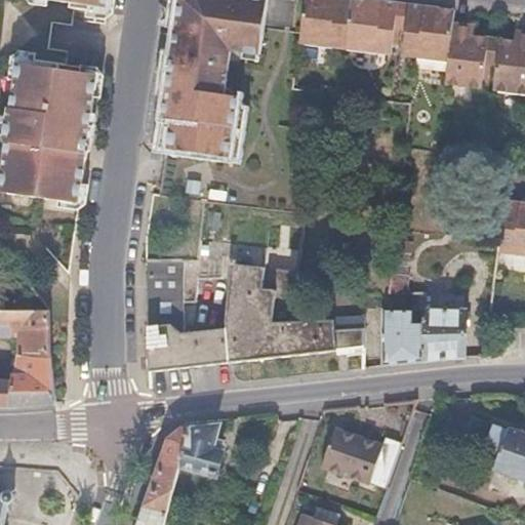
[(31,0),(32,1),(46,3),(46,0),(72,0),(73,0),(72,7),(93,10),(92,17),(107,21),(108,18),(115,12),(115,0),(31,0)]
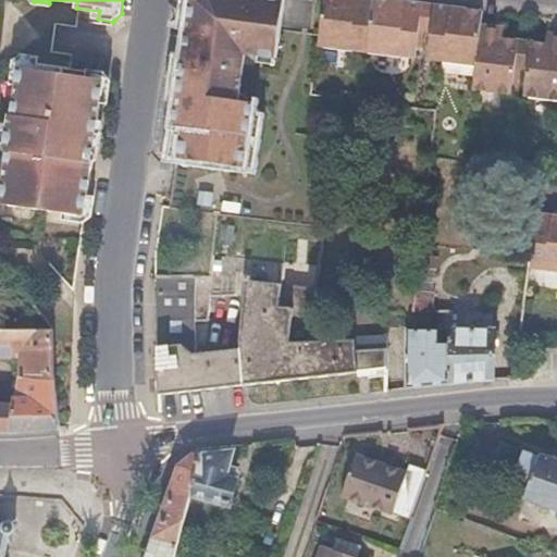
[(237,102),(244,56),(274,60),(282,0),(190,0),(177,111),(171,161),(245,170),(251,104),(237,102)]
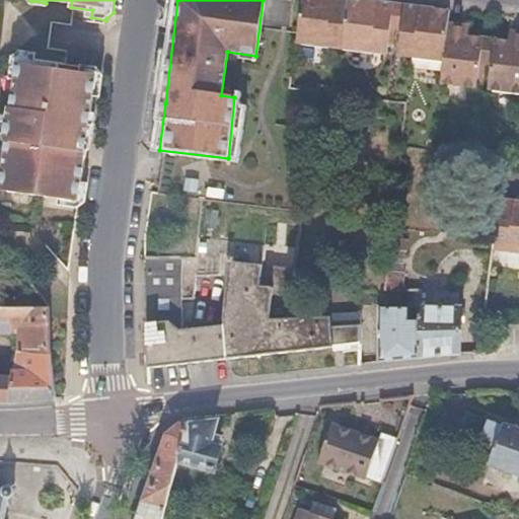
[(341,49),(346,0),(299,0),(294,44),(341,49)]
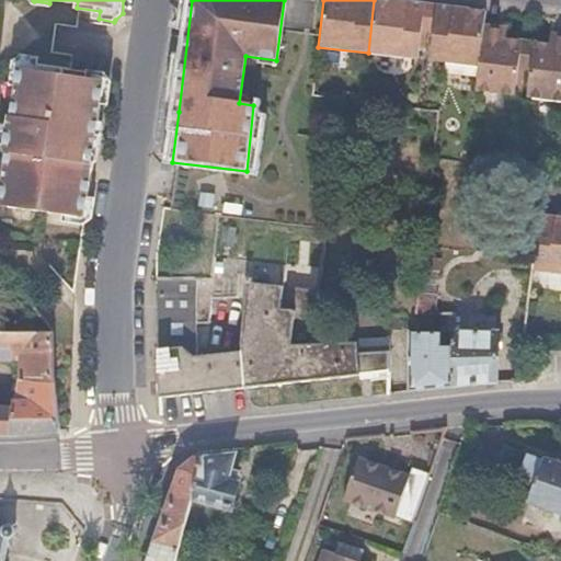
[(426,32),(430,2),(408,0),(374,0),(368,53),(418,58),(420,32),(426,32)]
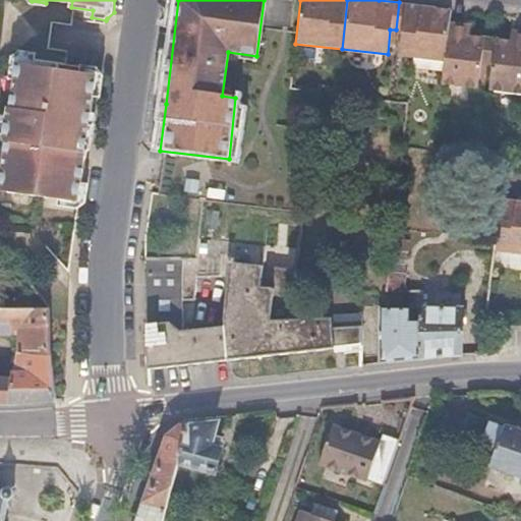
[(446,60),(450,22),(451,8),(399,2),(396,30),(401,31),(399,55),(446,60)]
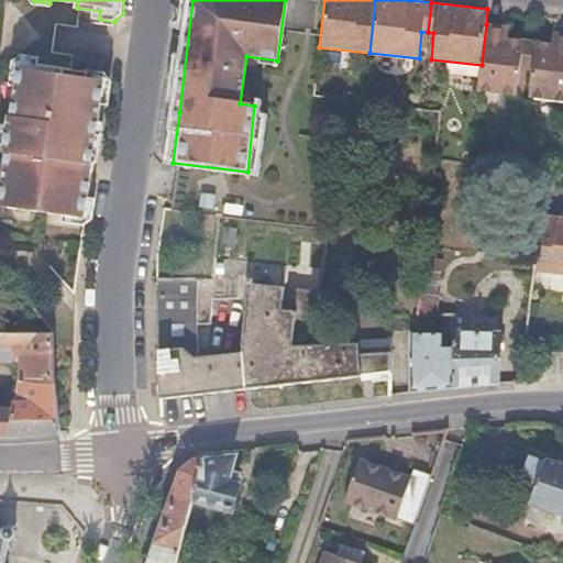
[(531,40),(509,37),(510,28),(486,24),(482,65),(478,91),(519,96),(522,68),(528,67),(531,40)]
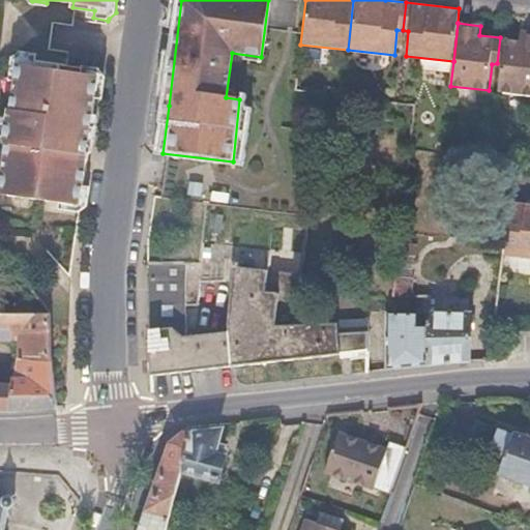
[(529,30),(521,29),(520,39),(500,37),(497,63),(503,65),(500,92),(529,94),(529,30)]
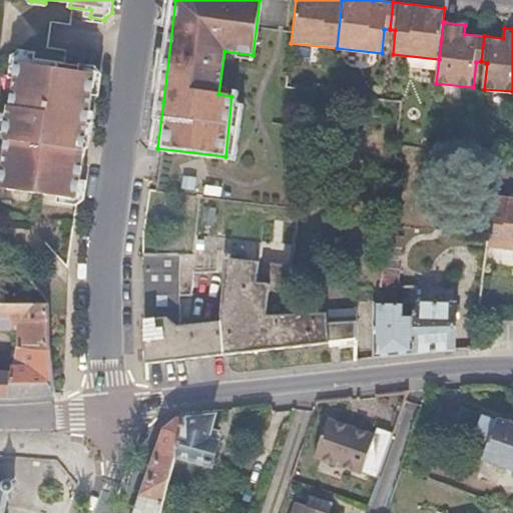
[(102,93),(104,76),(98,64),(83,62),(81,70),(59,67),(60,61),(37,58),(38,51),(26,50),(15,57),(13,76),(19,78),(14,103),(10,103),(7,118),(3,118),(0,131),(0,132),(5,134),(4,138),(10,141),(6,169),(0,168),(0,185),(3,186),(3,188),(61,197),(61,205),(78,208),(79,204),(87,197),(89,180),(82,177),(94,93),(102,93)]
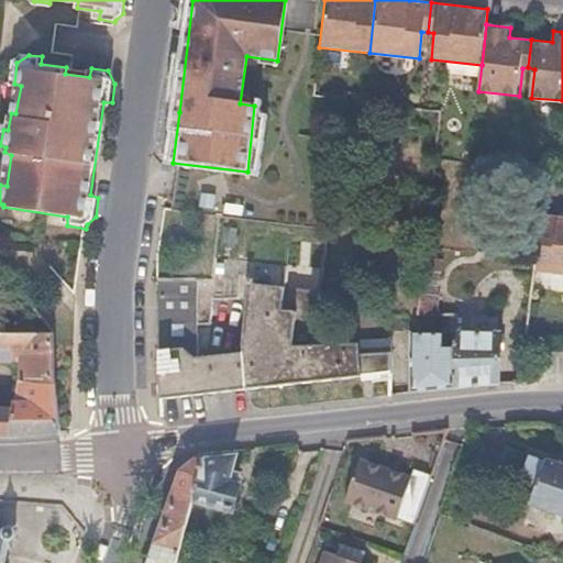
[(562,213),(562,214),(547,212),(540,272),(562,274),(562,213)]
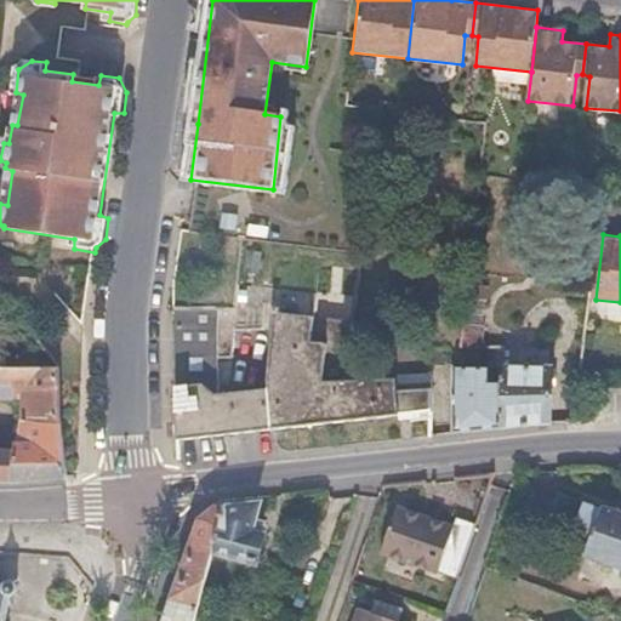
[(486,345),(490,284),(472,283),(466,346),(486,345)]
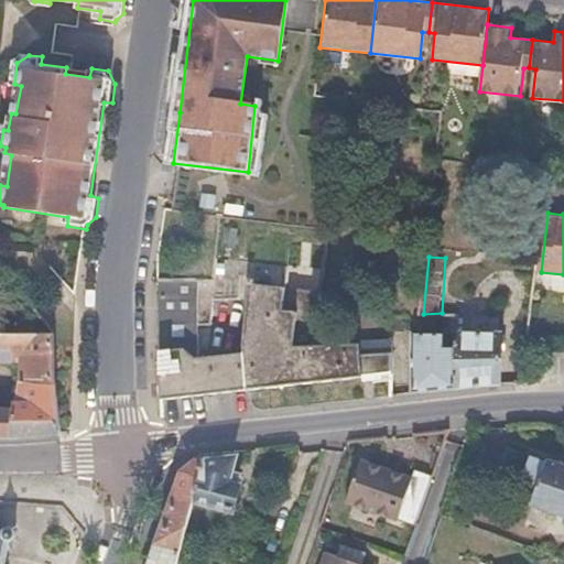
[(396,375),(396,339),(321,343),(324,292),(250,283),(242,334),(245,354),(202,357),(199,314),(210,312),(210,296),(236,297),(236,282),(214,278),(160,277),(162,400),(228,392),(396,375)]
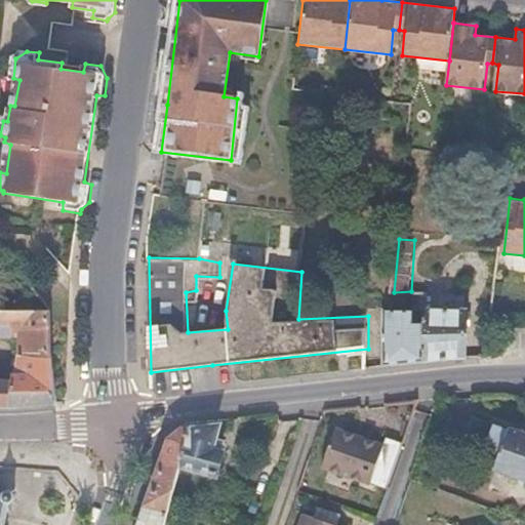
[(389,305),(389,293),(367,293),(367,306),(389,305)]
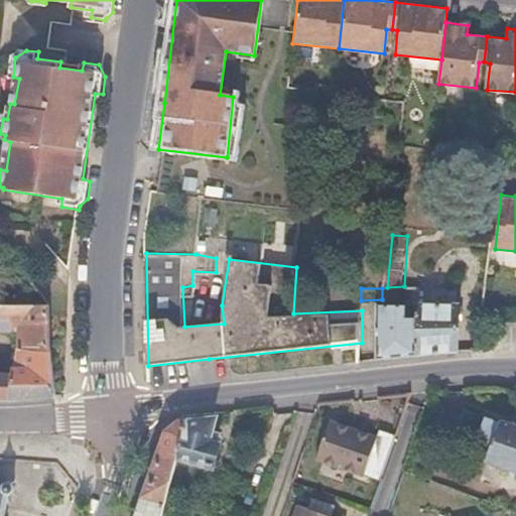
[(462,351),(462,305),(422,301),(422,315),(421,355),(441,353),(462,351)]
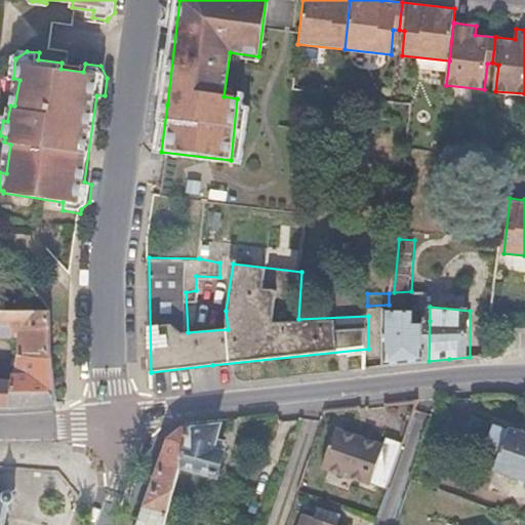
[(54,361),(52,308),(0,309),(0,333),(18,334),(21,342),(21,353),(36,358),(38,362),(54,361)]
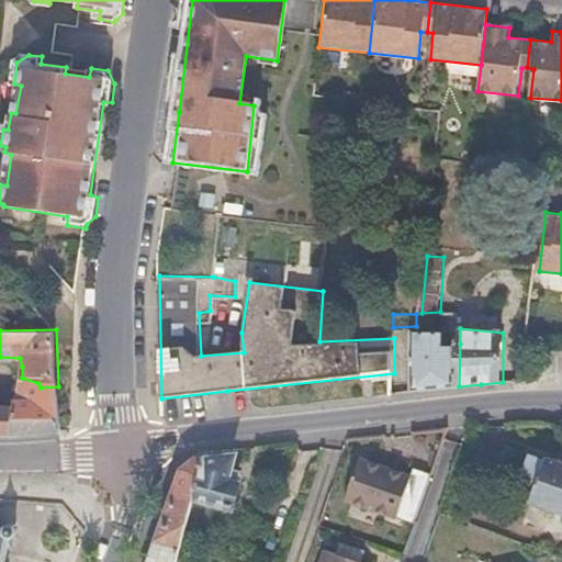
[(459,386),(460,344),(446,341),(445,332),(415,330),(412,392),(418,391),(459,386)]
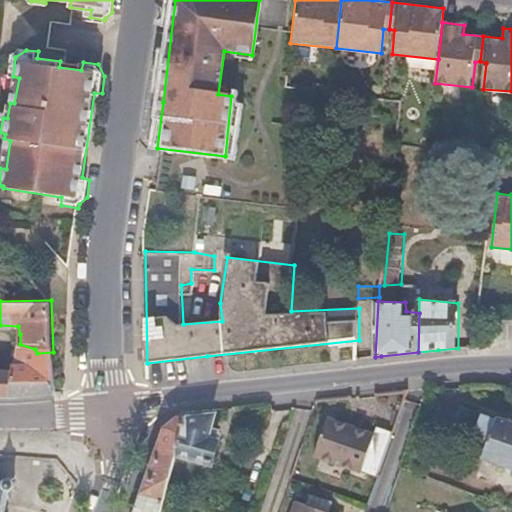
[(56,394),(53,352),(37,353),(35,349),(20,344),(14,361),(11,363),(9,366),(9,398),(56,394)]
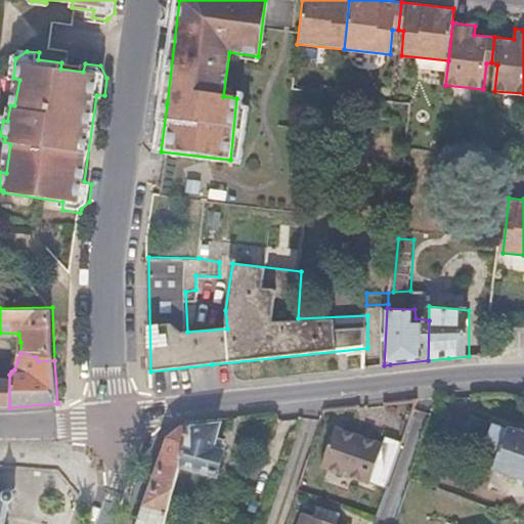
[(9,407),(9,375),(0,375),(0,406),(5,407),(9,407)]
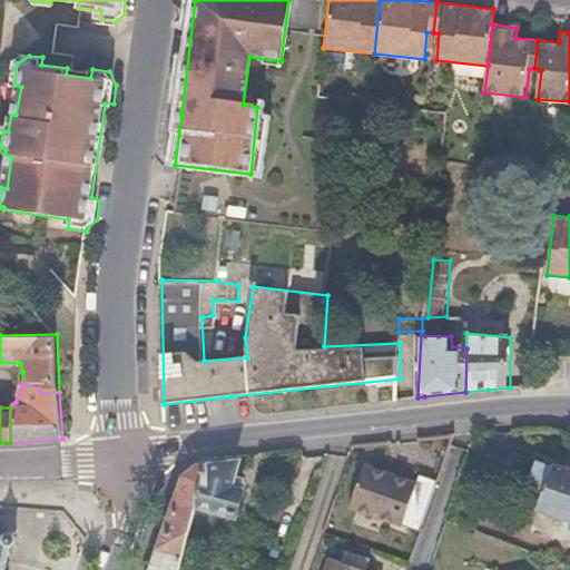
[(569,522),(569,474),(553,469),(550,474),(511,459),(499,494),(538,509),(538,512),(569,522)]
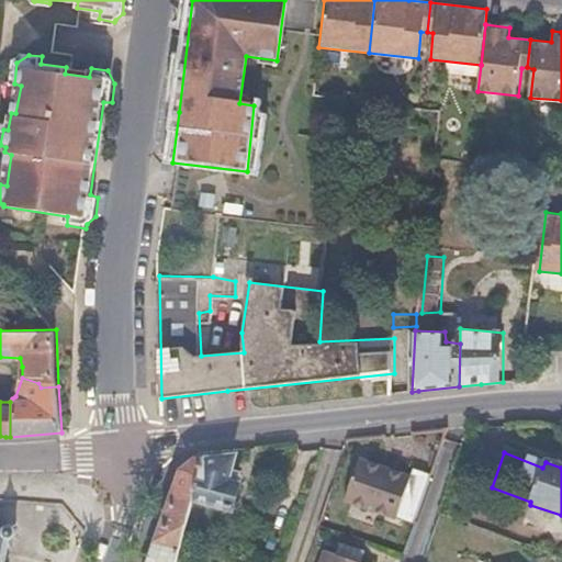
[(414,524),(433,472),(411,464),(407,473),(359,458),(344,499),(414,524)]
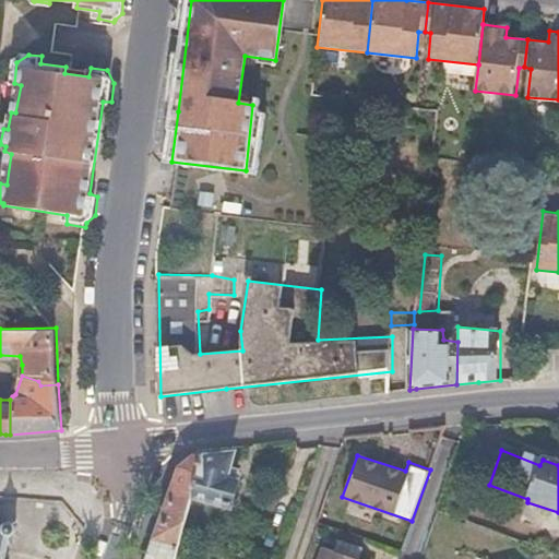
[(238,489),(242,479),(235,475),(237,464),(235,460),(233,460),(210,461),(194,502),(232,515),(241,490),(238,489)]
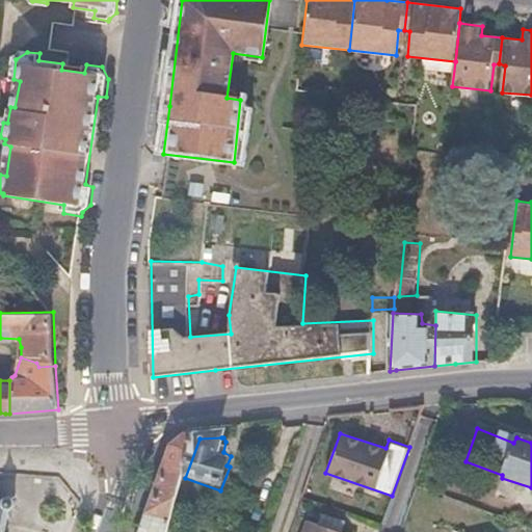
[(169,521),(185,478),(200,439),(182,439),(174,446),(154,501),(150,512),(169,521)]
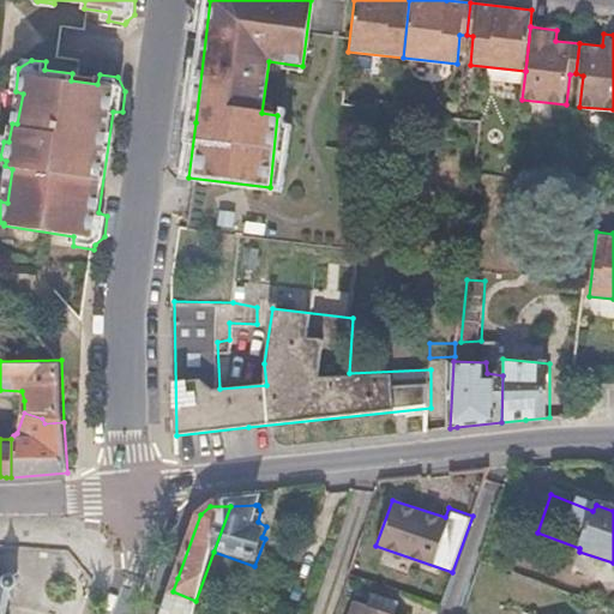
[(7,579),(6,581),(4,583),(4,584),(0,583),(0,613),(5,613),(10,593),(12,593),(14,591),(16,590),(17,588),(17,585),(17,583),(16,582),(13,579),(12,579),(10,579),(7,579)]
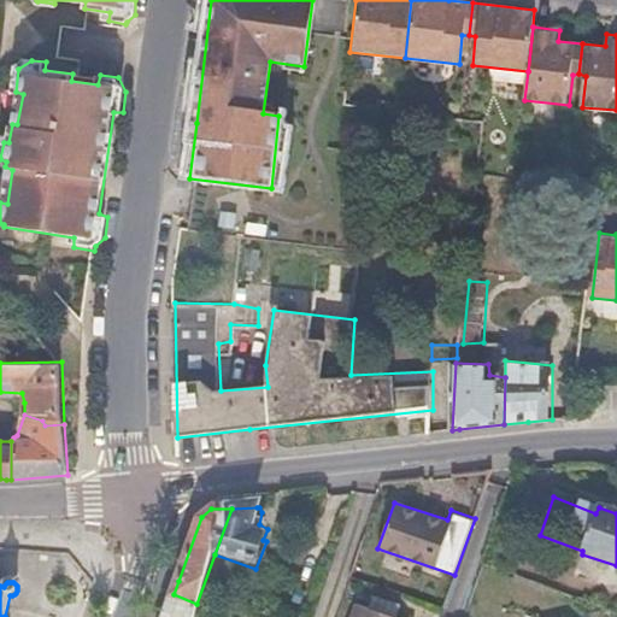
[(398,616),(404,603),(374,592),(368,607),(395,616),(398,616)]
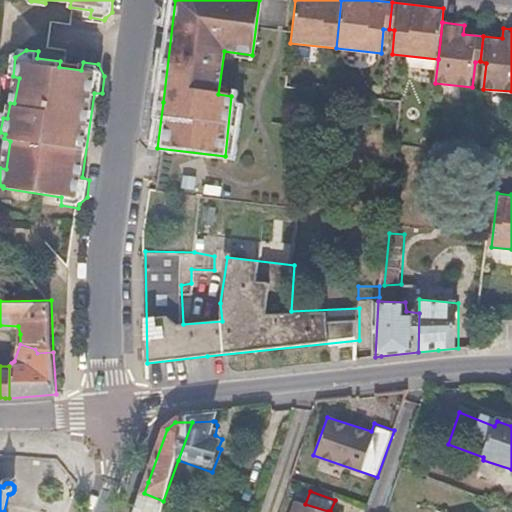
[(159,511),(163,501),(144,493),(137,511),(159,511)]
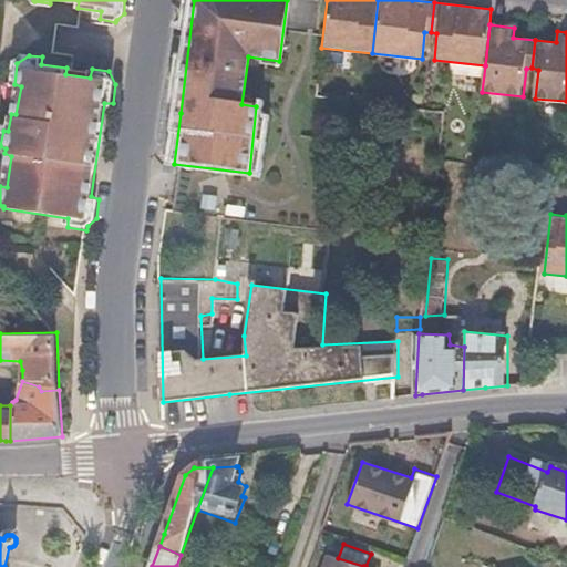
[(363,566),(338,558),(329,555),(323,566),(363,566)]
